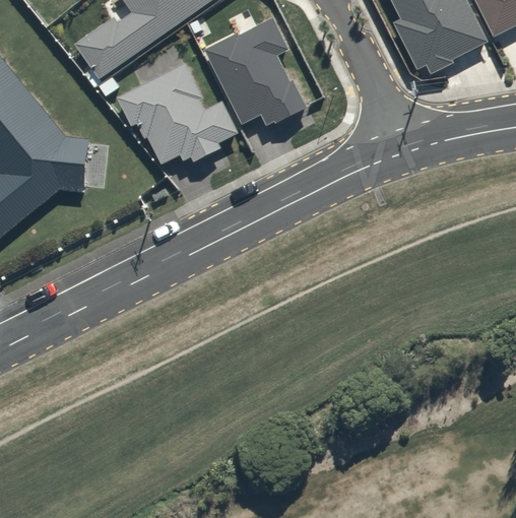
[(99,78),(211,0),(123,0),(132,12),(117,22),(113,17),(75,44),(99,78)]
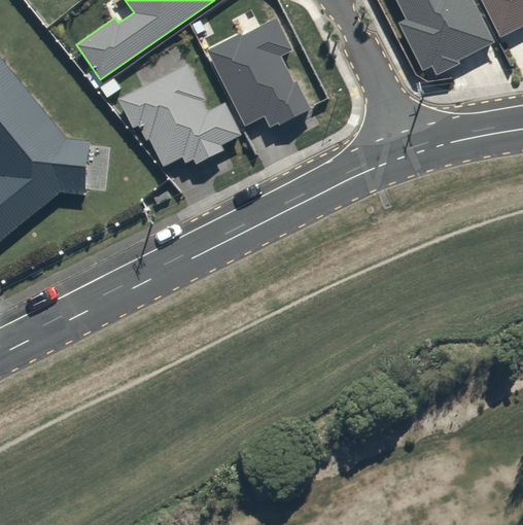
[(457,61),(493,42),(471,0),(394,0),(406,20),(398,24),(421,70),(429,67),(434,75),(458,64),(457,61)]
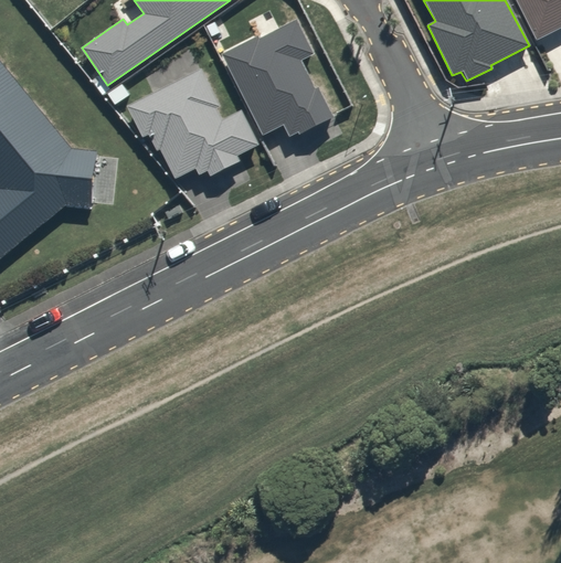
[(257,36),(222,54),(262,134),(283,125),(289,136),(297,131),(298,134),(334,117),(318,85),(315,87),(300,60),(315,54),(297,19),(258,39),(257,36)]
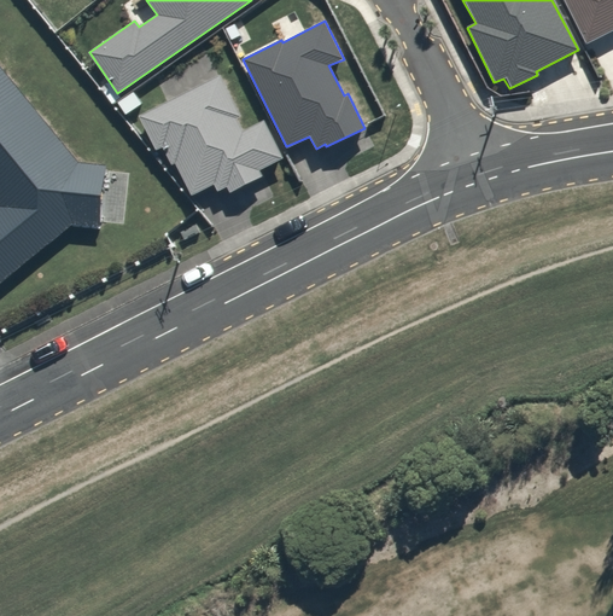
[(0,280),(71,222),(99,226),(106,166),(77,163),(0,67),(0,280)]
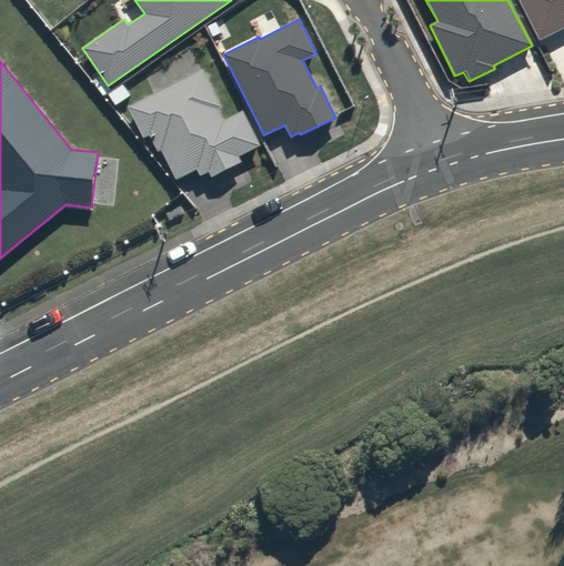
[(161,149),(177,179),(197,169),(200,175),(209,172),(211,177),(241,161),(239,155),(260,145),(242,111),(222,120),(218,108),(221,107),(202,69),(128,107),(143,138),(149,134),(157,150),(161,149)]
